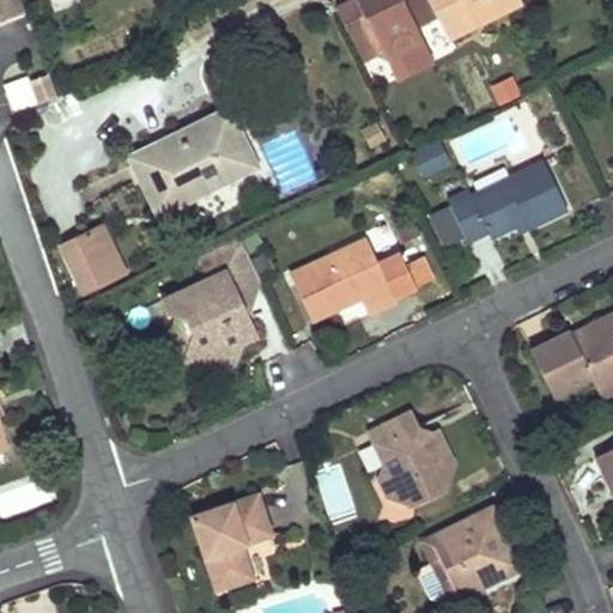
[(0,0),(0,16),(22,7),(18,0),(0,0)]
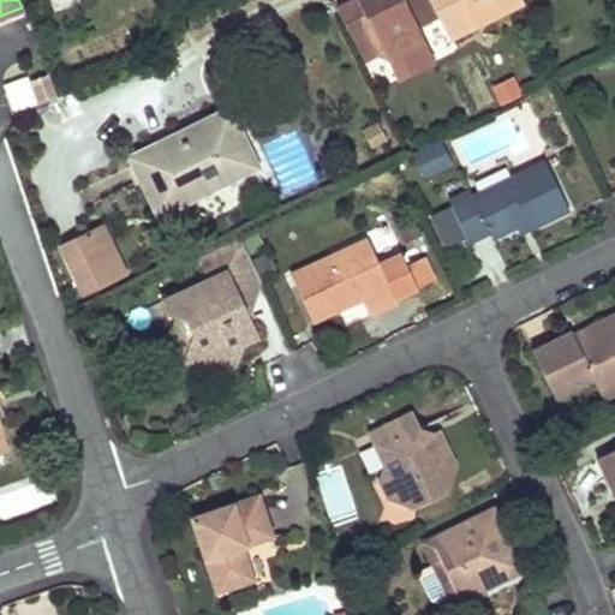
[(406,0),(366,0),(341,13),(366,64),(386,54),(401,83),(439,64),(421,28),(406,0)]
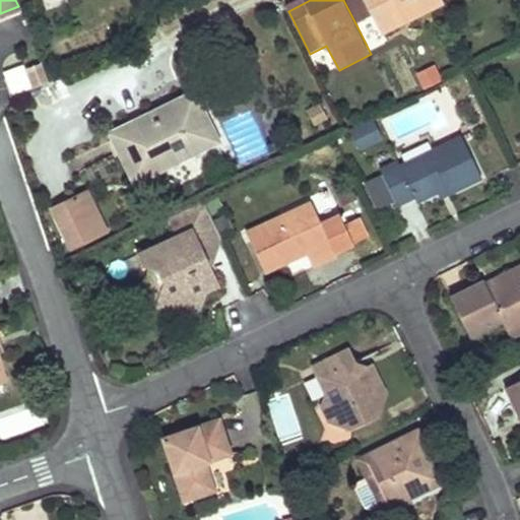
[(343,0),(355,23),(375,14),(370,2),(363,5),(360,0),(343,0)]
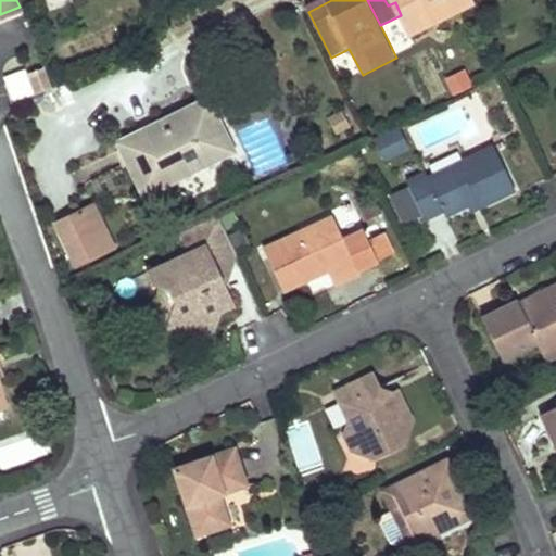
[(384,0),(388,5),(395,2),(401,15),(413,38),(451,19),(442,2),(440,0),(384,0)]
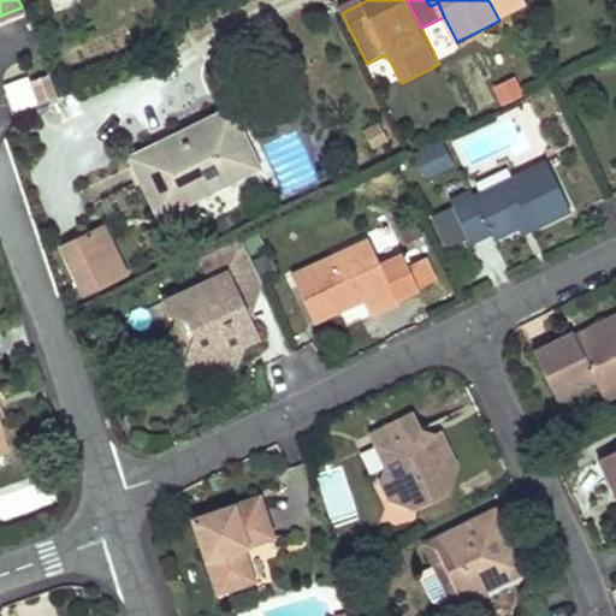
[(487,0),(490,3),(499,21),(525,9),(520,0),(487,0)]
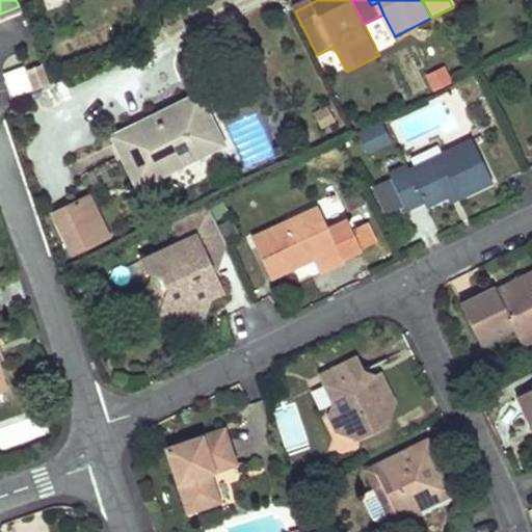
[(50,84),(43,65),(27,71),(35,89),(50,84)]
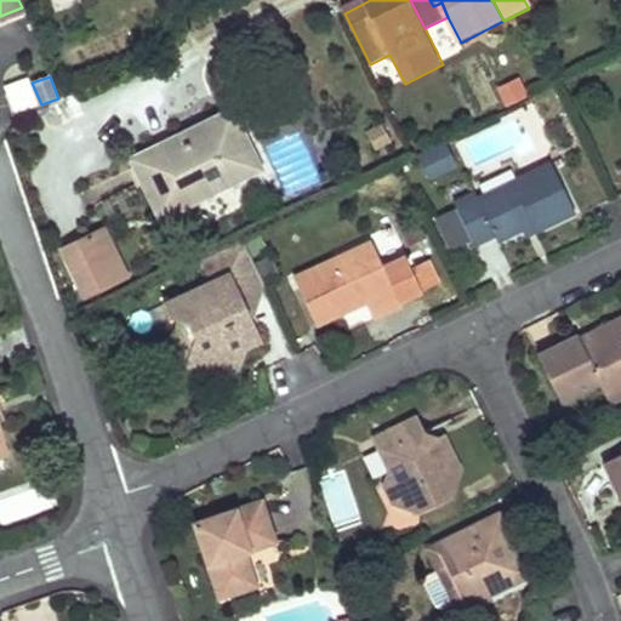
[(525,96),(517,79),(497,89),(505,106),(525,96)]
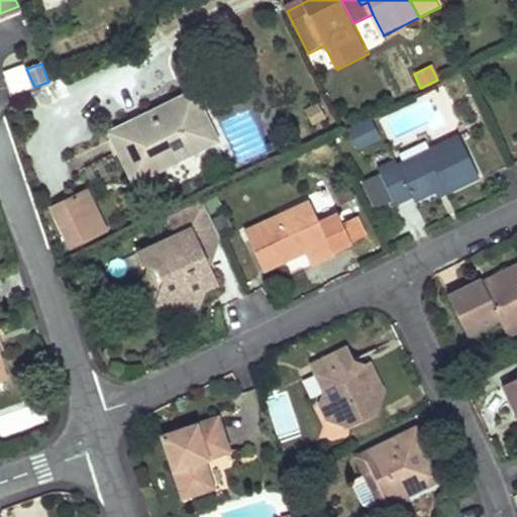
[(160,165),(211,139),(202,120),(205,118),(193,93),(109,134),(132,182),(162,168),(160,165)]
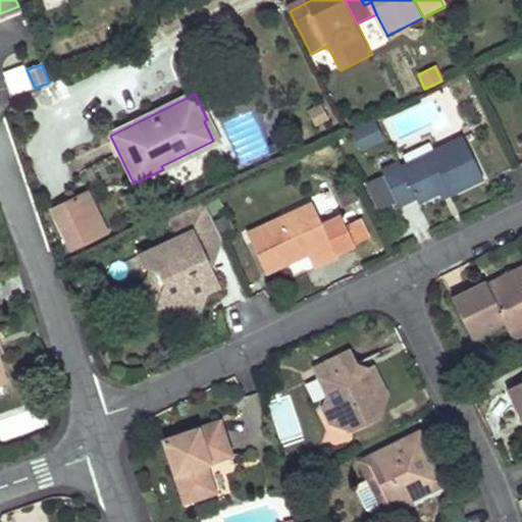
[(328,121),(322,106),(310,112),(316,126),(328,121)]
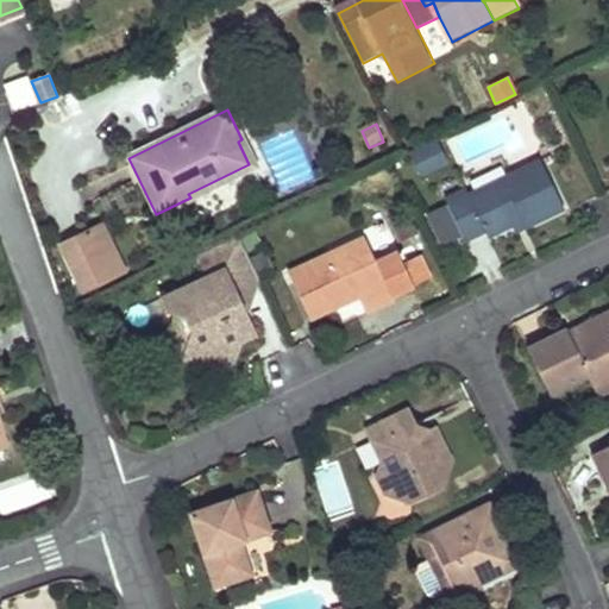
[(441,150),(435,138),(409,151),(419,173),(438,163),(433,155),(441,150)]
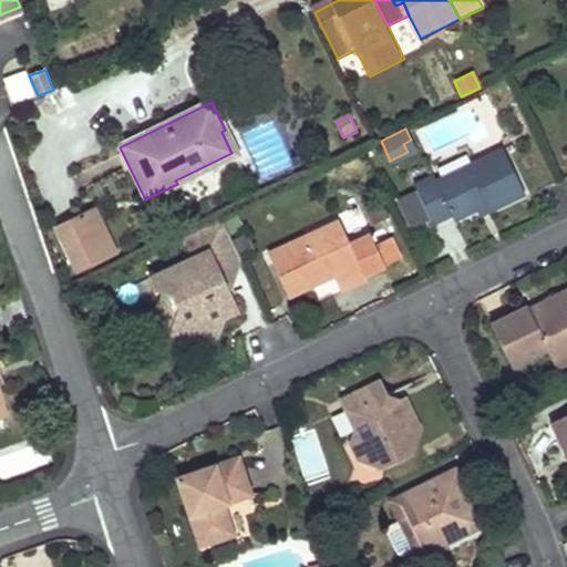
[(488,212),(523,194),(500,148),(434,182),(431,176),(412,186),(431,224),(447,215),(451,222),(473,210),(484,204),(488,212)]
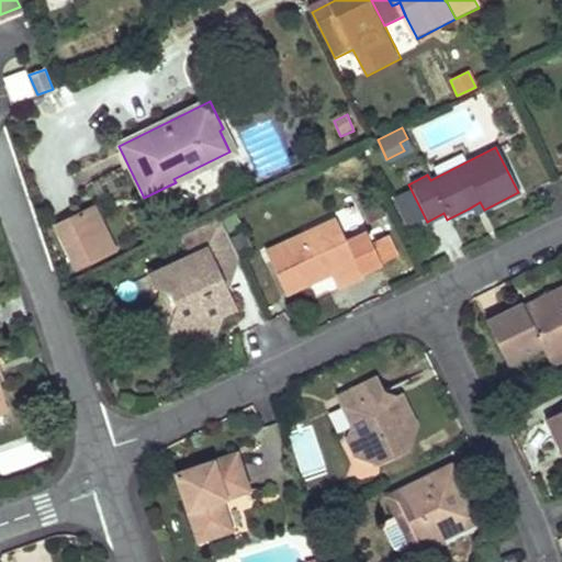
[(96,209),(55,228),(76,271),(116,251),(96,209)]
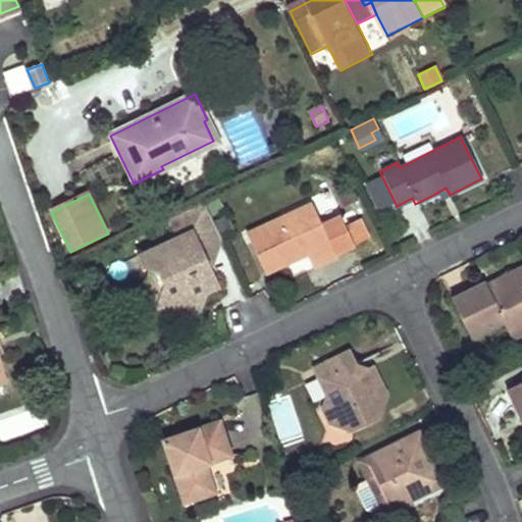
[(180,214),(185,221),(204,212),(201,204),(180,214)]
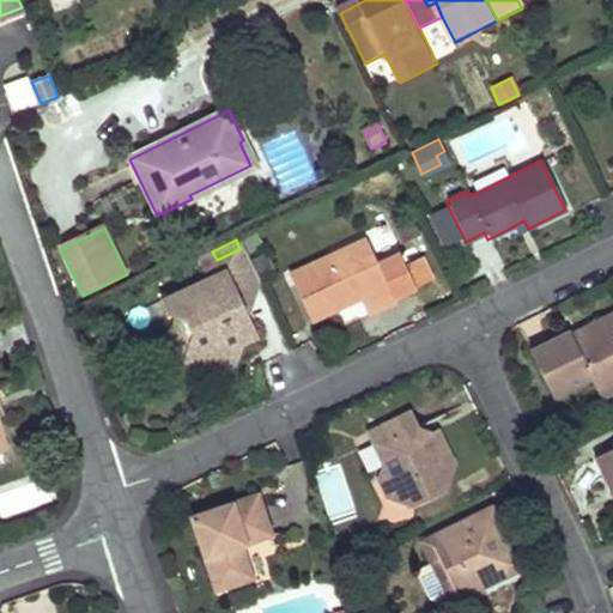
[(364,240),(289,277),(313,322),(338,310),(359,298),(368,314),(395,299),(394,296),(434,277),(424,259),(406,267),(399,254),(376,265),(364,240)]
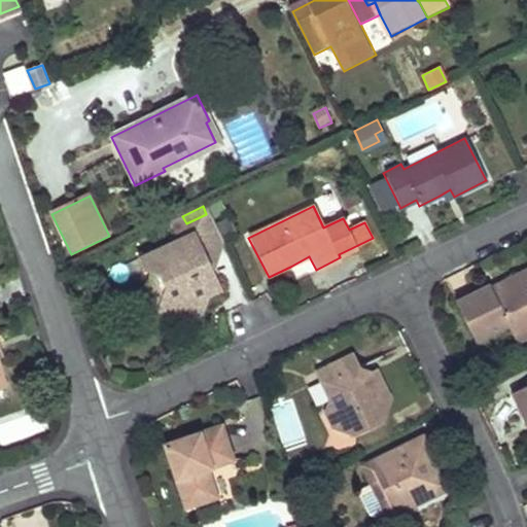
[(217,245),(221,243),(206,214),(186,223),(189,231),(172,239),(133,258),(137,271),(147,274),(150,276),(160,289),(149,308),(155,319),(167,315),(177,310),(196,318),(203,299),(211,277),(210,272),(201,252),(217,245)]
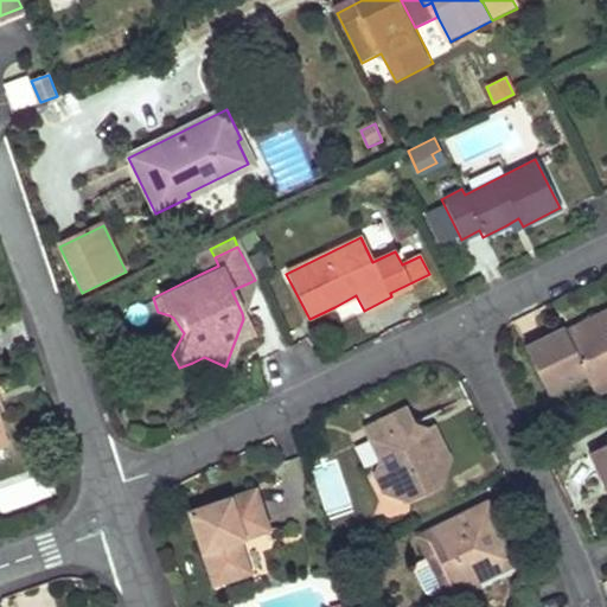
[(191,257),(196,267),(215,257),(210,249),(191,257)]
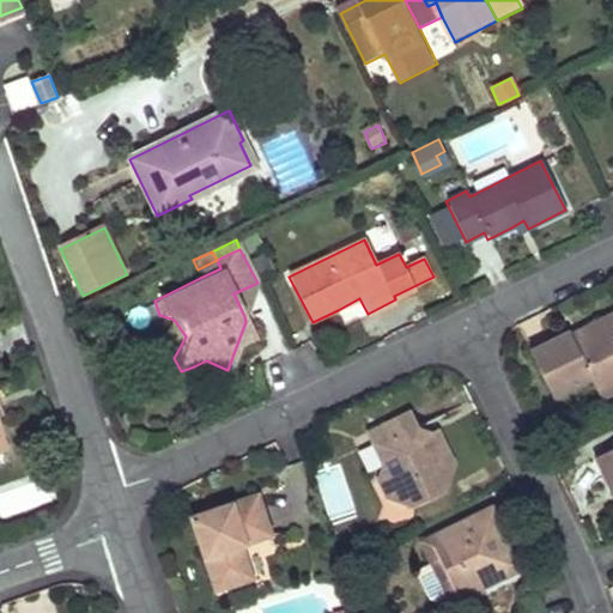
[(217,260),(198,269),(200,278),(220,268),(217,260)]
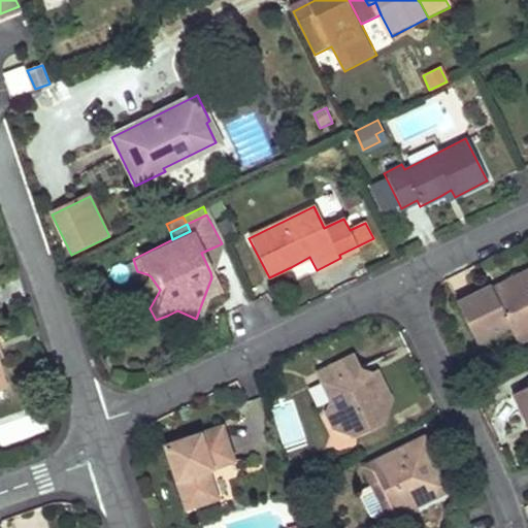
[(218,245),(201,253),(210,272),(218,245)]
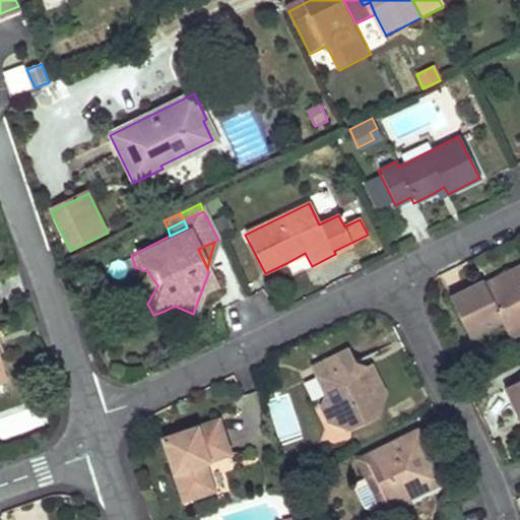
[(519,267),(483,285),(488,293),(519,275),(519,267)]
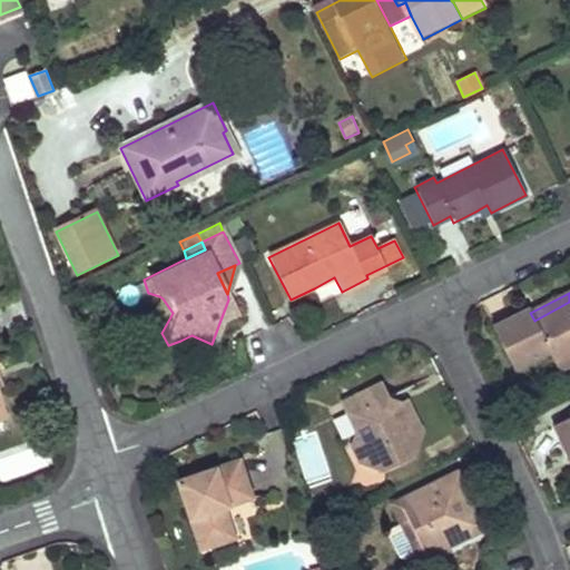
[(153,315),(161,333),(173,313),(163,298),(159,296),(153,315)]
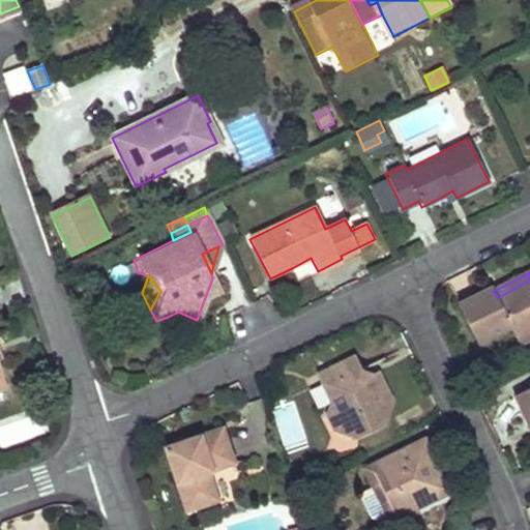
[(212,278),(204,300),(221,292),(212,278)]
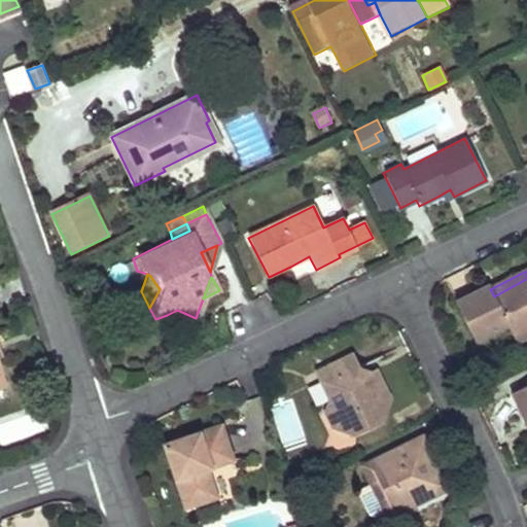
[(475,293),(455,303),(475,343),(510,325),(517,343),(526,338),(526,279),(494,296),(490,289),(489,285),(475,293)]
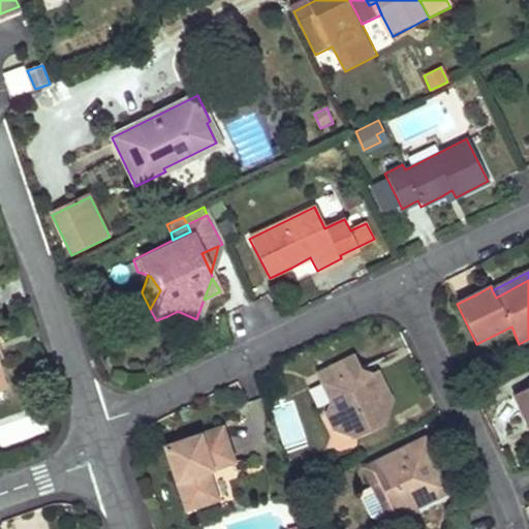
[(360,371),(353,359),(317,376),(331,404),(325,415),(334,432),(360,440),(383,429),(393,403),(385,386),(379,374),(374,377),(362,383),(358,376),(360,371)]
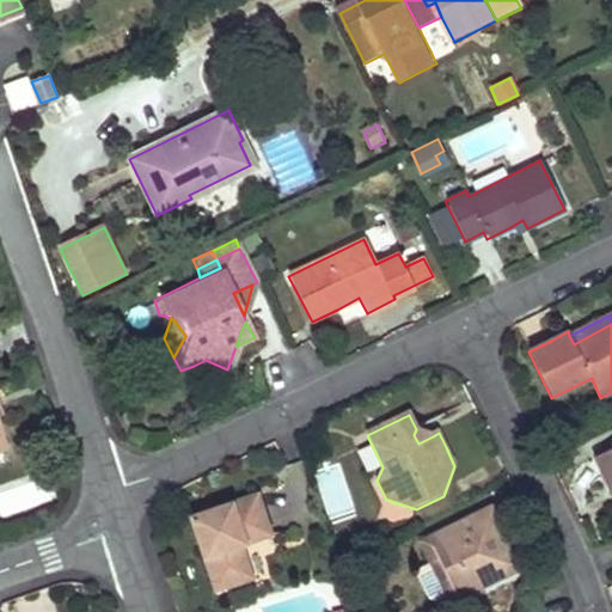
[(414,435),(418,444),(433,436),(416,429),(414,435)]
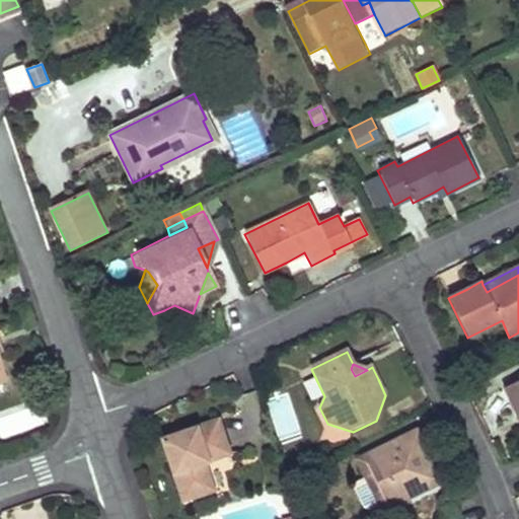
[(518,380),(500,390),(517,422),(518,420),(518,380)]
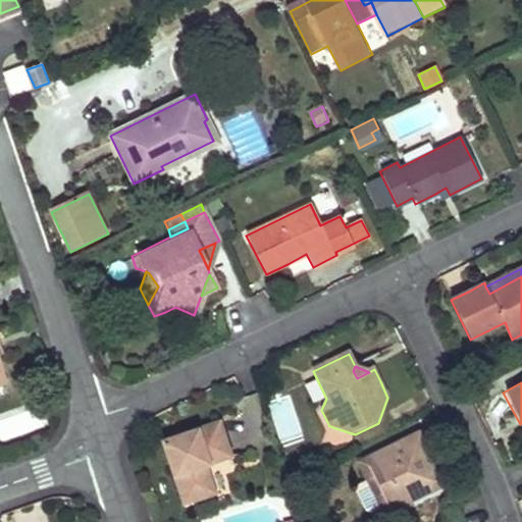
[(192,435),(162,445),(183,510),(217,500),(209,474),(204,475),(203,473),(202,470),(204,467),(208,466),(210,469),(232,461),(222,426),(192,435)]
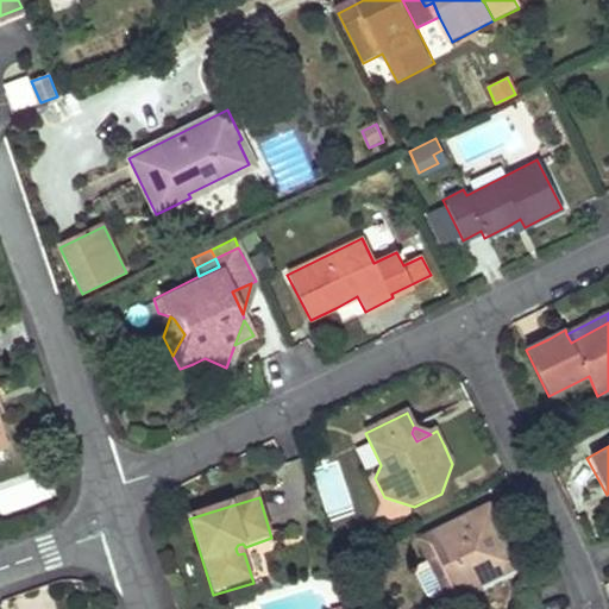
[(484,509),(414,544),(426,567),(433,563),(449,592),(473,582),(476,589),(514,571),(503,547),(500,550),(491,534),(495,532),(489,520),(484,509)]
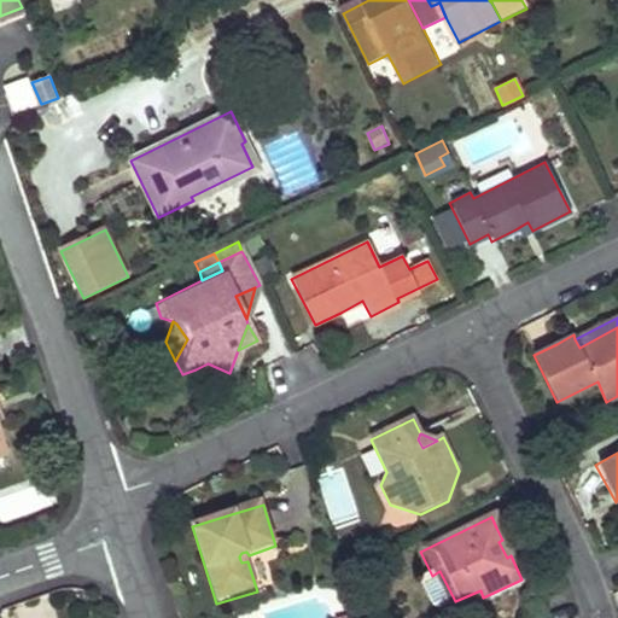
[(455,601),(439,571),(432,576),(452,613),(483,598),(481,590),(455,601)]
